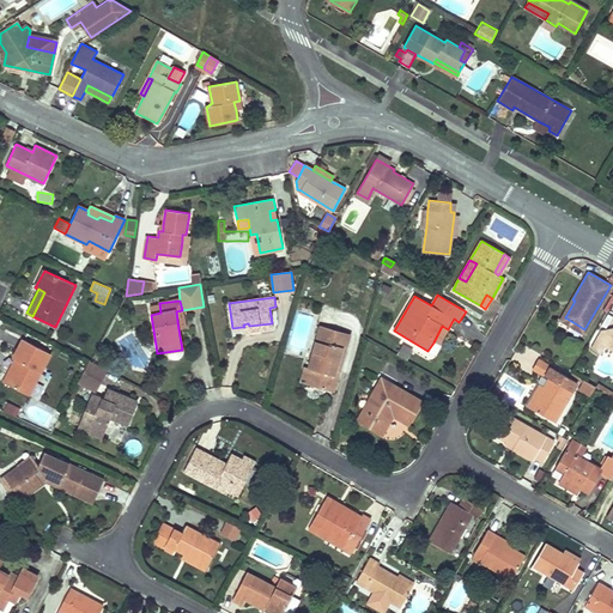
[(311,370),(308,384),(328,390),(334,371),(338,371),(349,334),(321,326),(310,363),(308,368),(308,369),(311,370)]
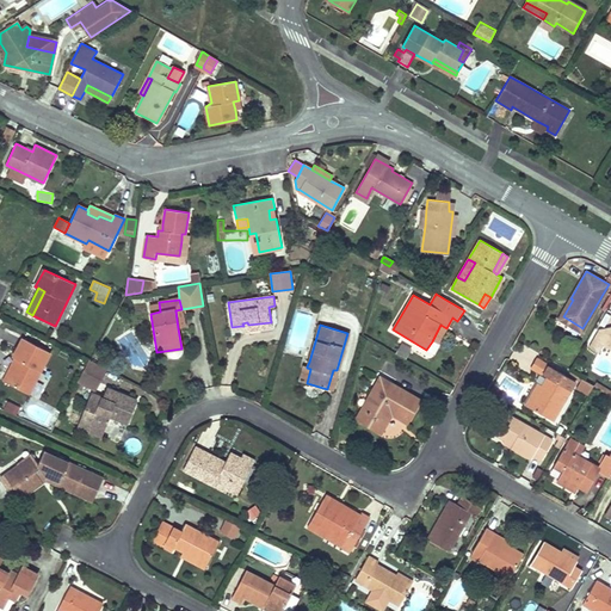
[(440,325),(432,341),(438,344),(446,328),(440,325)]
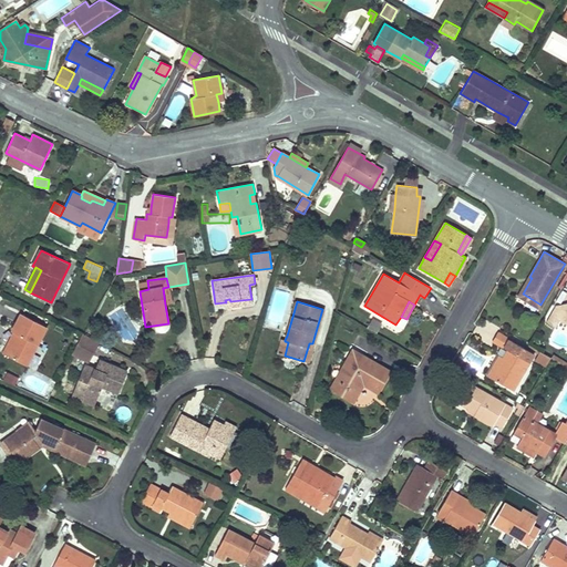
[(566,322),(566,305),(565,310),(557,306),(548,321),(556,326),(560,319),(566,322)]
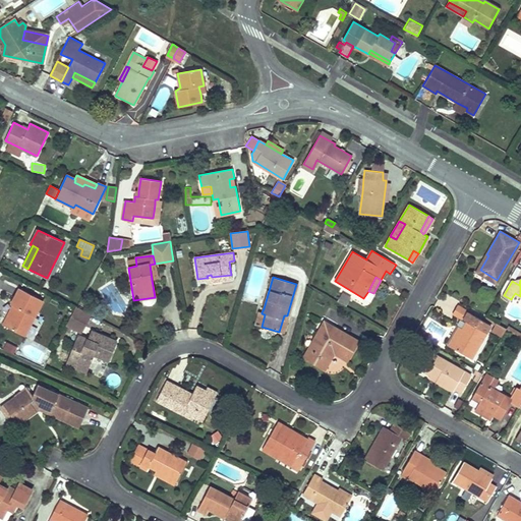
[(15,312),(7,328),(24,336),(35,315),(43,301),(19,289),(11,305),(13,306),(18,309),(16,313),(15,312)]
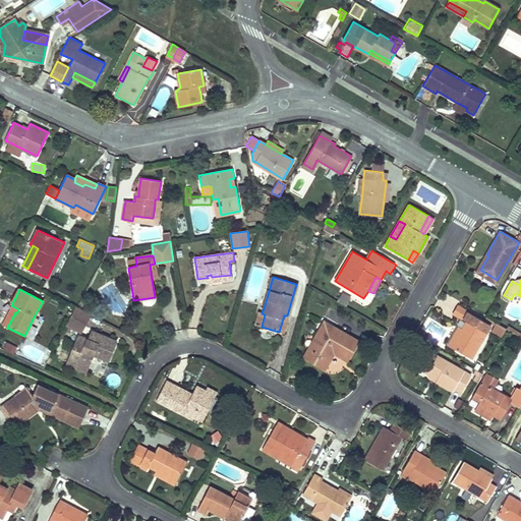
[(155,297),(133,300),(134,306),(141,305),(142,308),(145,310),(148,312),(152,311),(155,309),(156,306),(156,303),(155,297)]
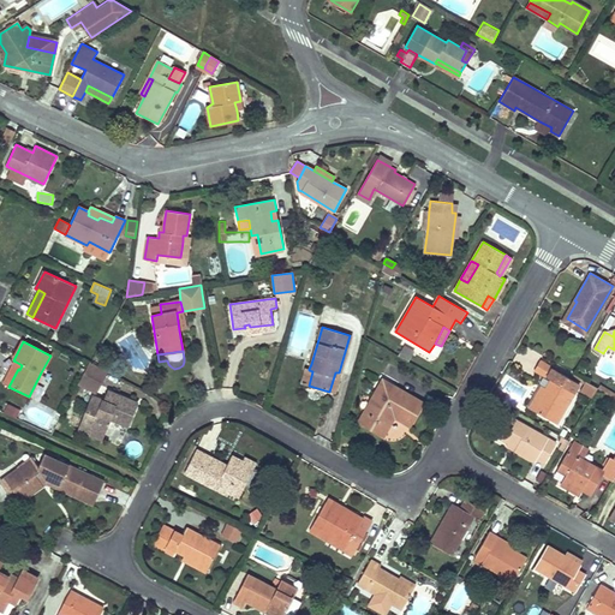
[(22,365),(16,362),(4,383),(9,387),(18,369),(19,370),(22,365)]
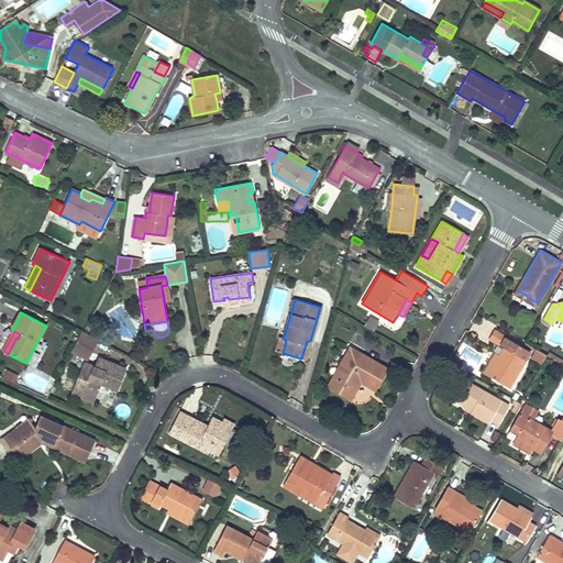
[(496,332),(492,340),(503,346),(508,339),(496,332)]
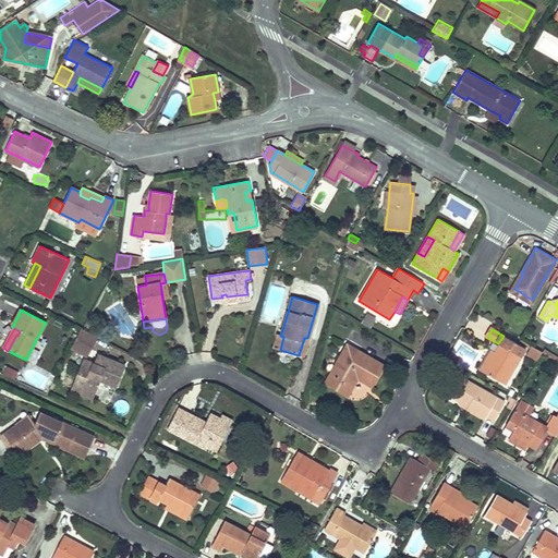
[(72,348),(77,351),(88,356),(97,339),(80,330),(72,348)]
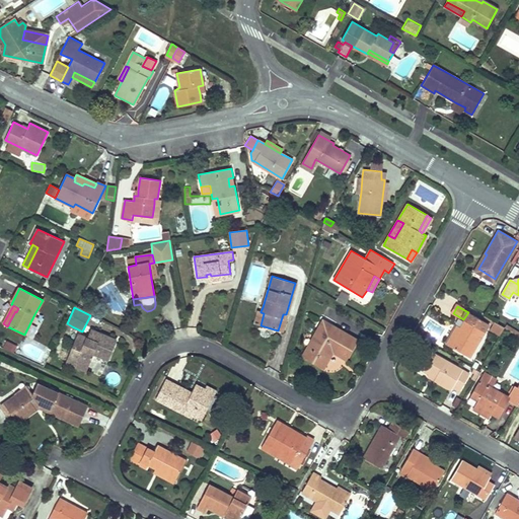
[(255,324),(261,325),(264,313),(261,312),(261,311),(258,311),(255,324)]
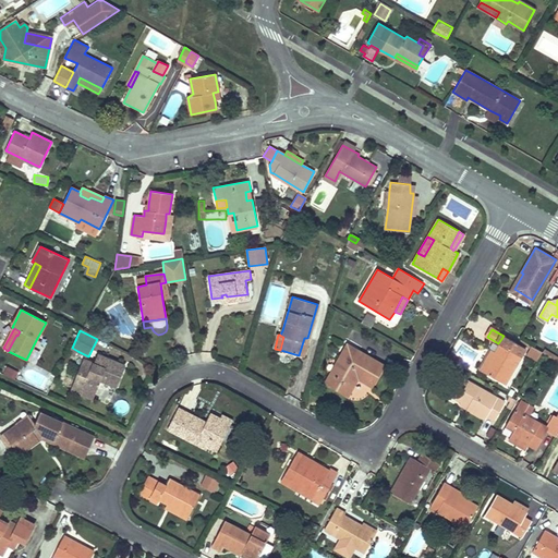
[(495,352),(484,372),(505,384),(525,348),(504,336),(498,343),(499,344),(495,352)]
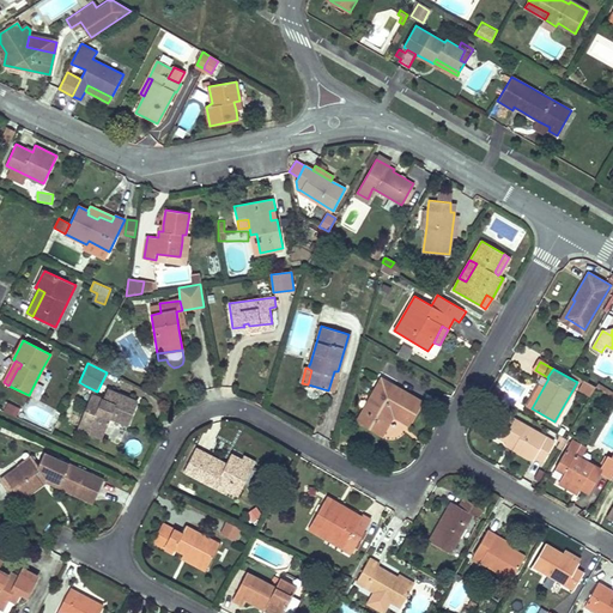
[(334,371),(328,390),(333,392),(338,371),(334,371)]
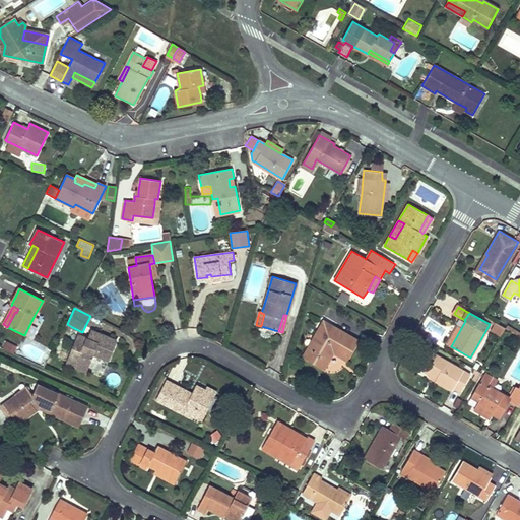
[(317,338),(306,358),(324,368),(331,356),(328,354),(330,350),(333,352),(346,360),(358,341),(324,321),(315,336),(317,338)]
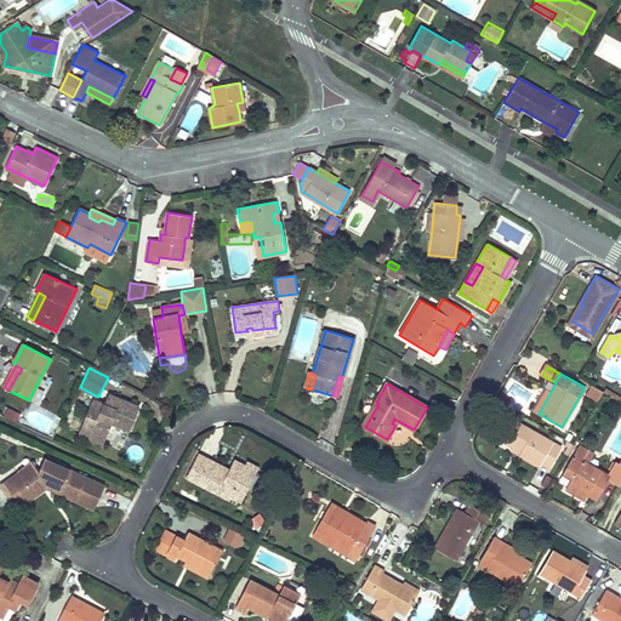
[(598,400),(603,391),(590,383),(584,393),(598,400)]
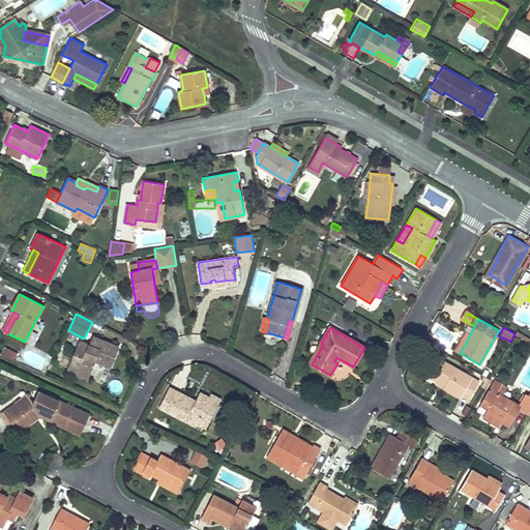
[(74,333),(68,330),(64,335),(70,339),(74,333)]
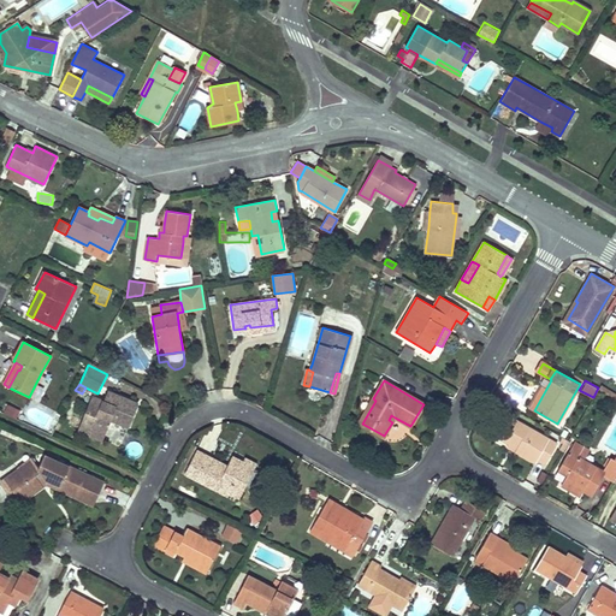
[(531,408),(534,410),(546,389),(543,386),(531,408)]
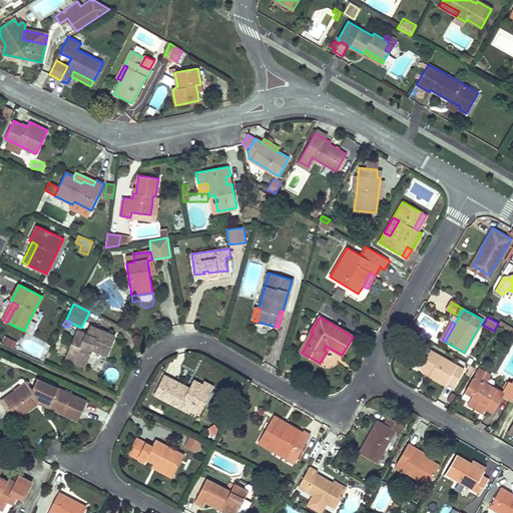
[(77,331),(67,355),(86,363),(91,349),(106,355),(114,337),(92,328),(89,336),(85,334),(77,331)]
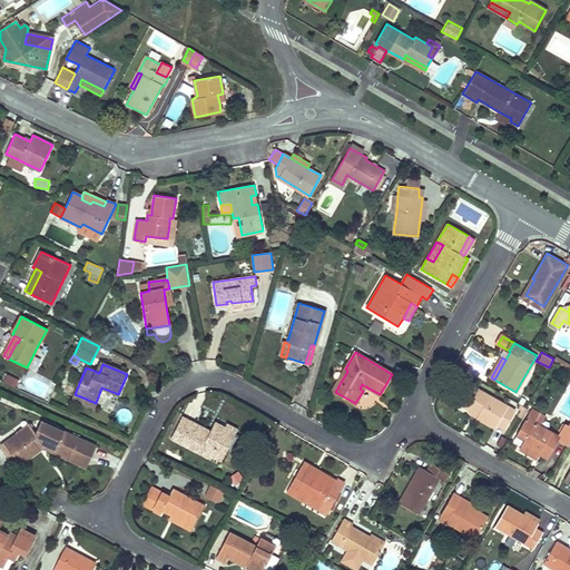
[(345,369),(333,391),(335,392),(347,371),(345,369)]
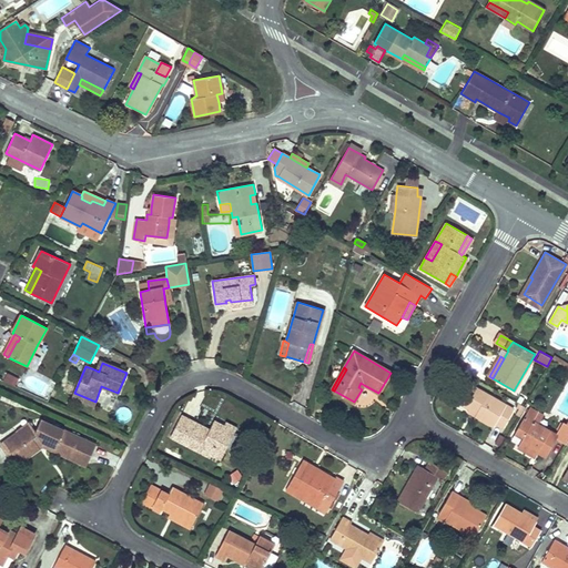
[(4,372),(1,381),(20,388),(24,379),(4,372)]
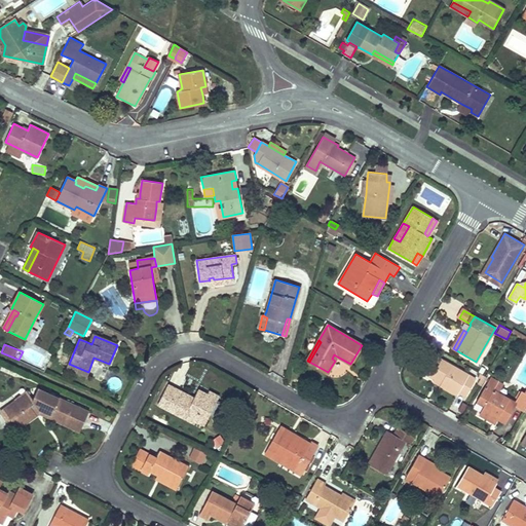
[(27,347),(23,361),(41,366),(45,352),(27,347)]
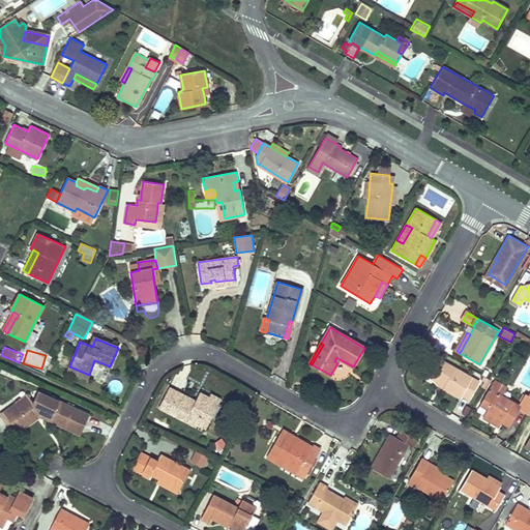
[(422,371),(430,375),(439,359),(432,355),(422,371)]
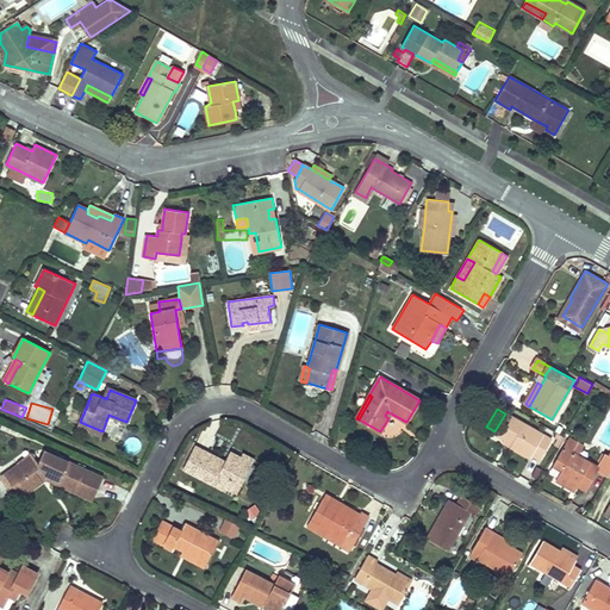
[(503,437),(506,439),(514,442),(511,446),(530,458),(533,454),(541,459),(552,440),(505,414),(495,431),(503,437)]
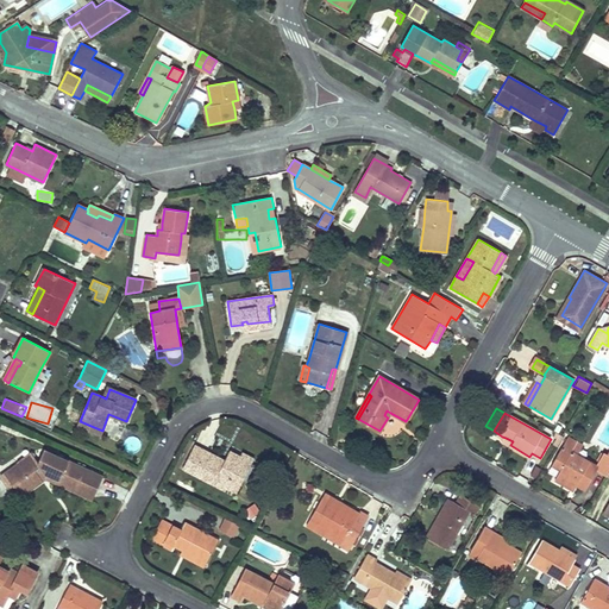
[(102,431),(80,421),(79,426),(101,435),(102,431)]
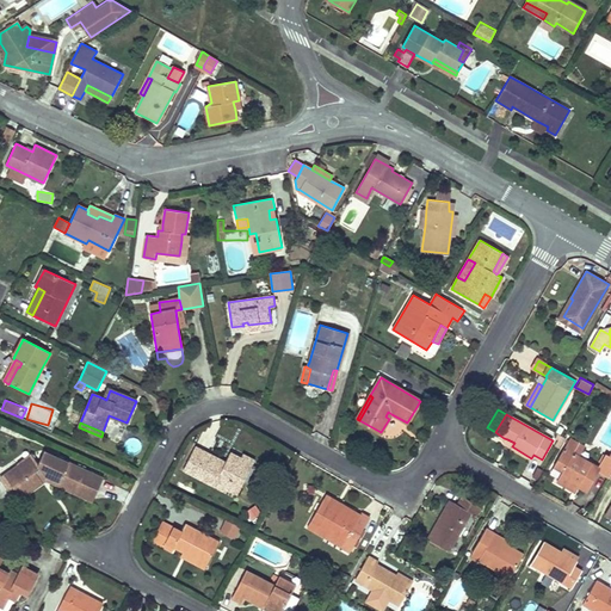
[(569,440),(554,467),(562,471),(557,480),(575,492),(579,487),(587,492),(600,469),(579,457),(585,448),(569,440)]
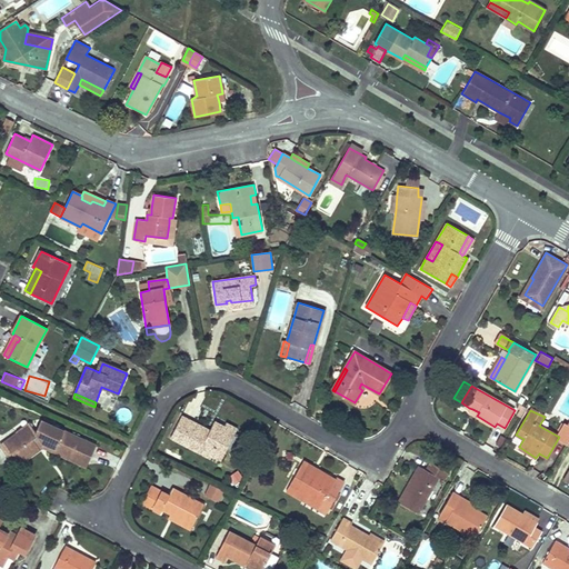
[(190,426),(192,422),(181,417),(171,437),(200,452),(201,449),(211,453),(213,456),(221,459),(235,432),(225,427),(215,422),(209,431),(207,435),(190,426)]
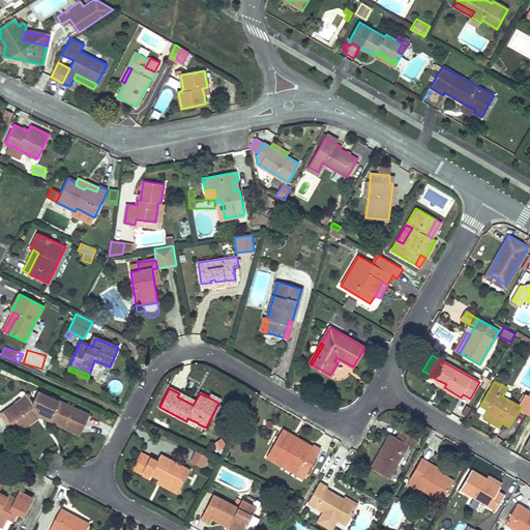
[(16,404),(6,410),(12,421),(10,422),(11,424),(16,421),(20,428),(21,430),(29,423),(36,419),(34,415),(38,412),(45,415),(51,417),(49,421),(58,425),(77,434),(85,413),(38,391),(33,401),(32,403),(34,406),(31,408),(25,400),(28,398),(26,393),(15,403),(16,404)]
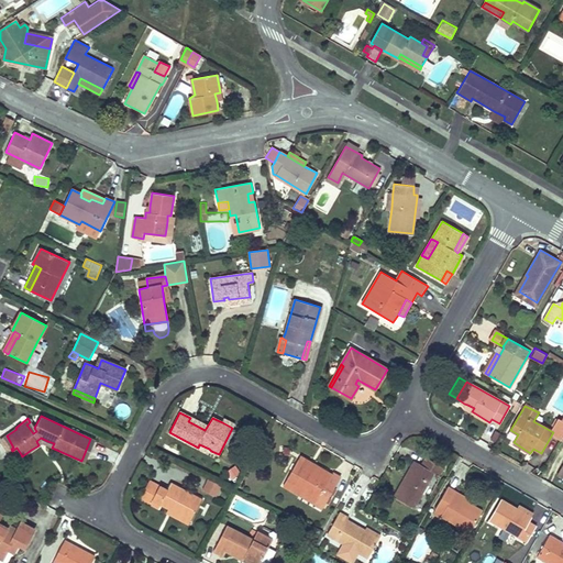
[(207,427),(190,418),(188,421),(205,430),(207,427)]
